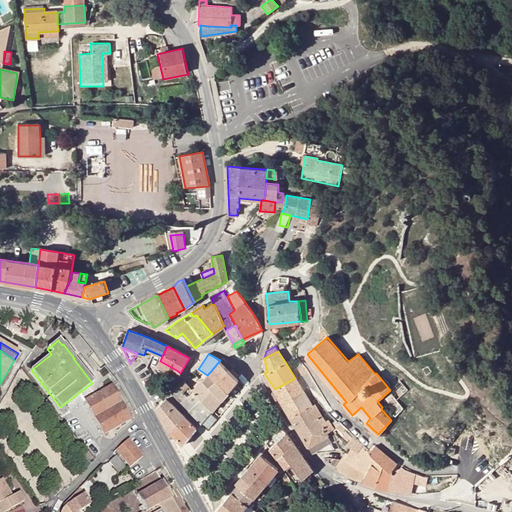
[(220,360),(210,372),(216,378),(218,380),(228,392),(238,380),(230,371),(232,369),(222,358),(220,360)]
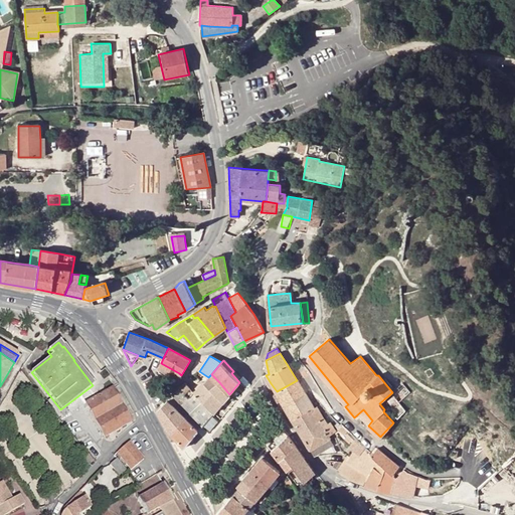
[(304,376),(309,373),(300,362),(297,364),(304,376)]
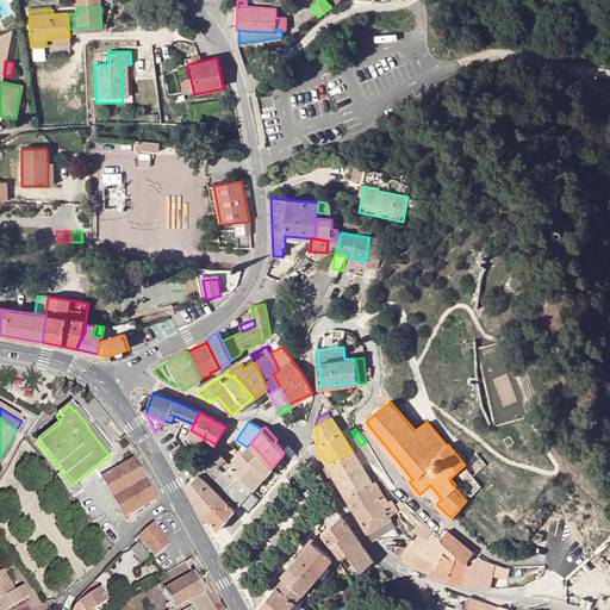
[(366,442),(360,446),(368,460),(369,460),(375,456),(371,448),(366,442)]
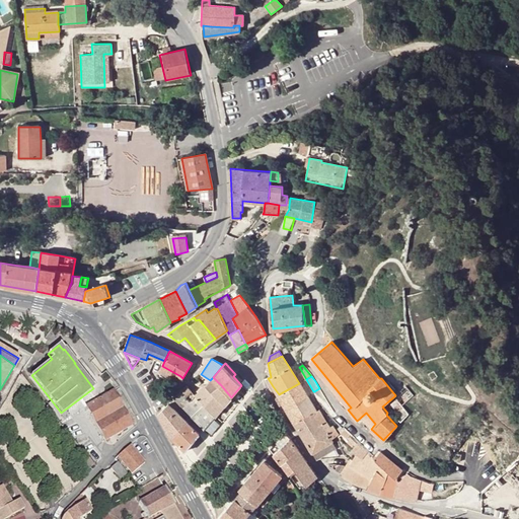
[(214,390),(221,385),(219,383),(213,377),(210,380),(207,383),(214,390)]
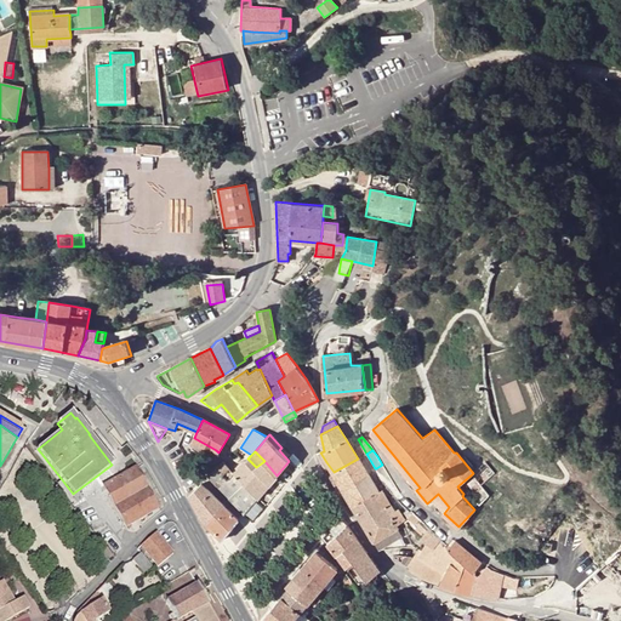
[(326,462),(320,453),(317,455),(322,465),(326,462)]
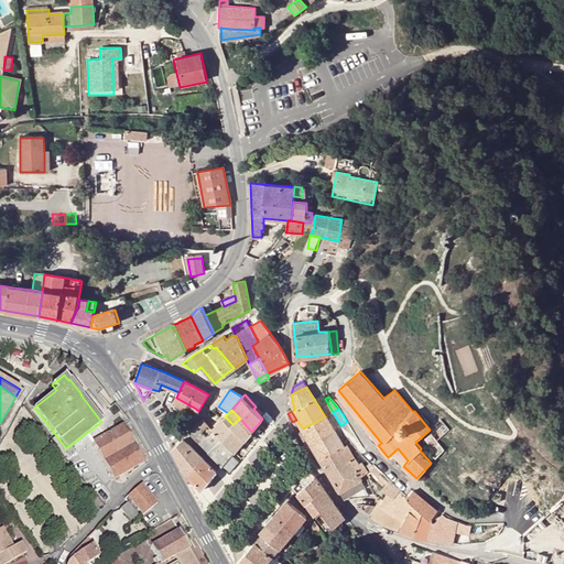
[(303,429),(304,432),(312,445),(320,459),(343,446),(334,430),(326,415),(325,416),(303,429)]
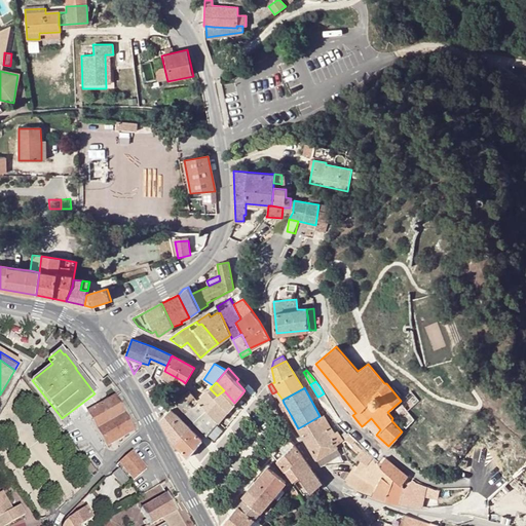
[(199,401),(198,402),(218,421),(234,403),(224,390),(217,396),(210,388),(199,401)]
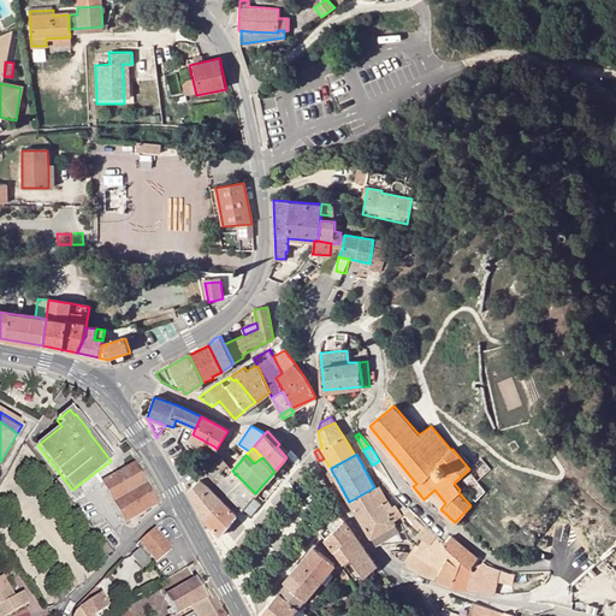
[(232,471),(234,469),(221,458),(214,465),(226,477),(232,471)]
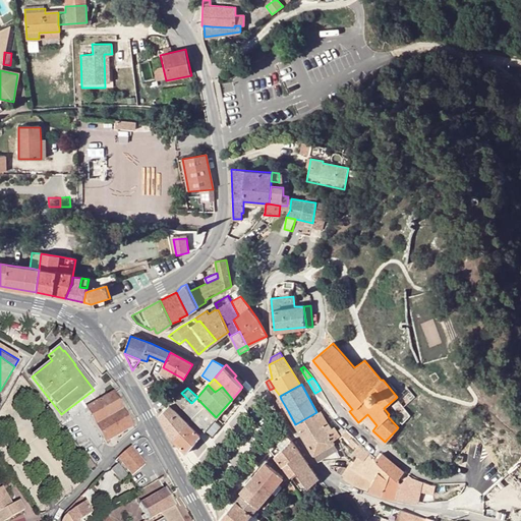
[(407,388),(397,397),(405,406),(415,397),(407,388)]
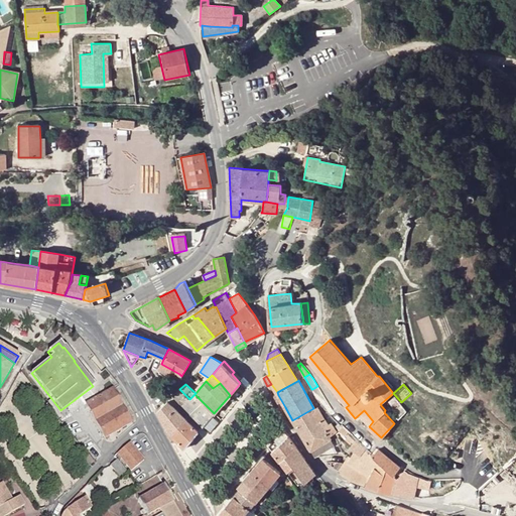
[(317,386),(312,389),(319,395),(321,392),(317,386)]
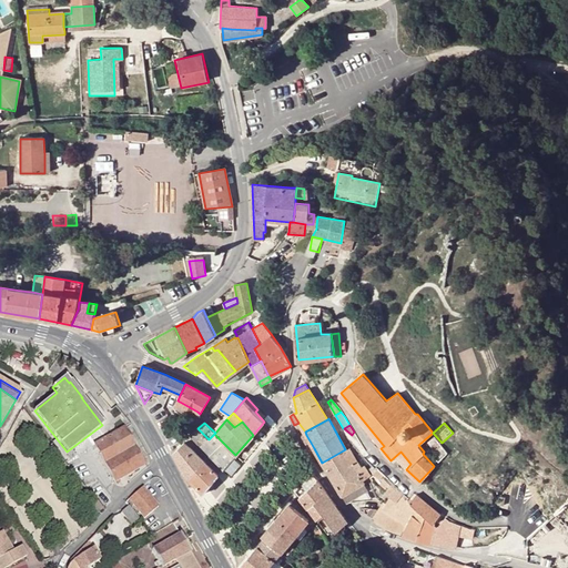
[(209,439),(198,428),(190,436),(201,447),(209,439)]
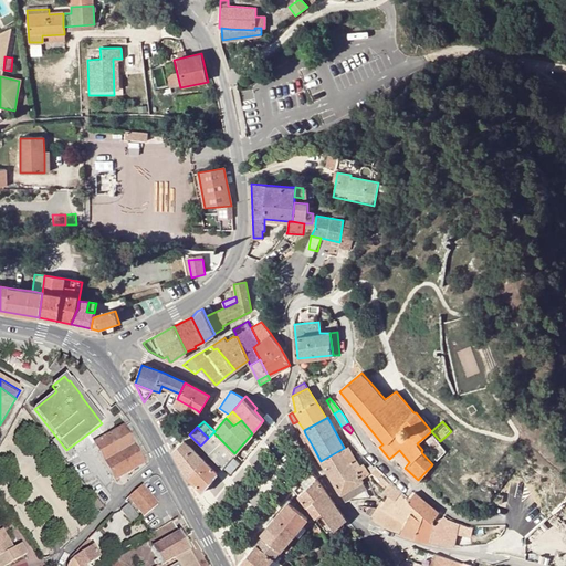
[(143,464),(123,428),(94,443),(115,480),(143,464)]
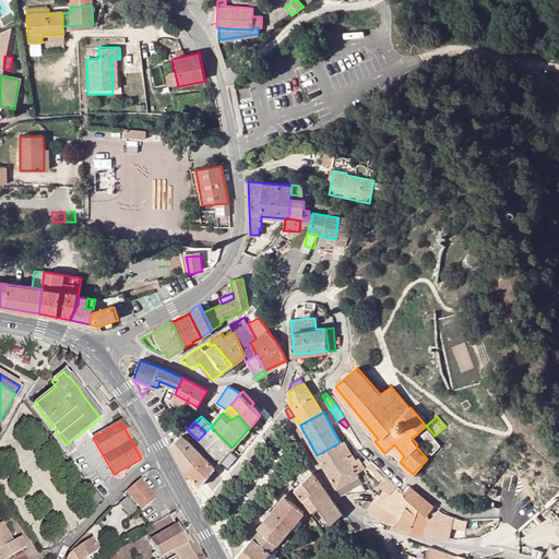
[(435,436),(426,426),(412,438),(417,444),(416,447),(427,459),(441,444),(435,436)]
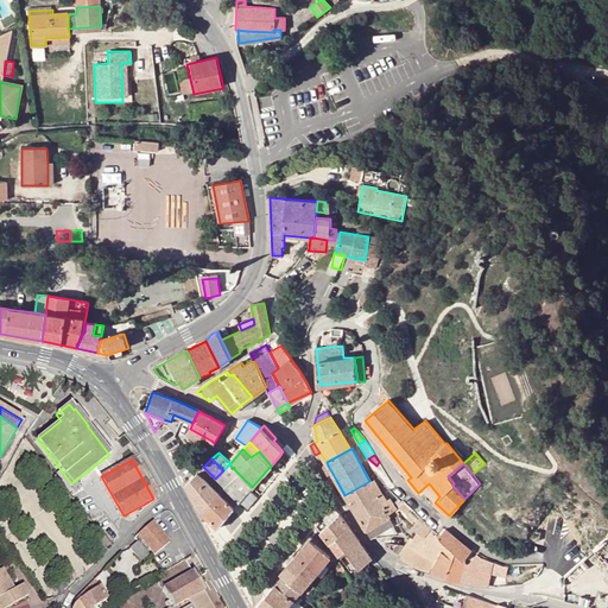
[(252,487),(229,464),(223,470),(215,479),(239,504),(252,487)]
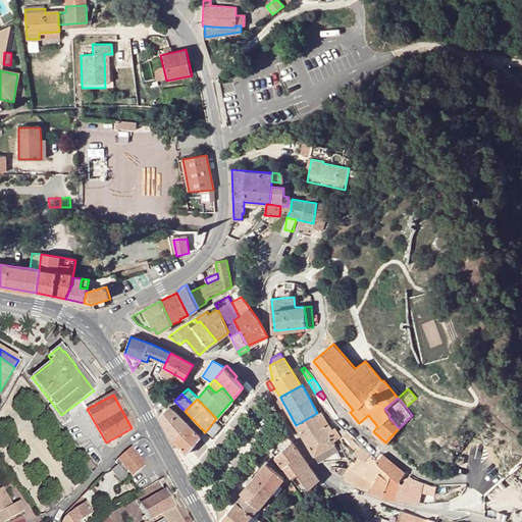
[(289,412),(281,400),(277,402),(284,414),(289,412)]
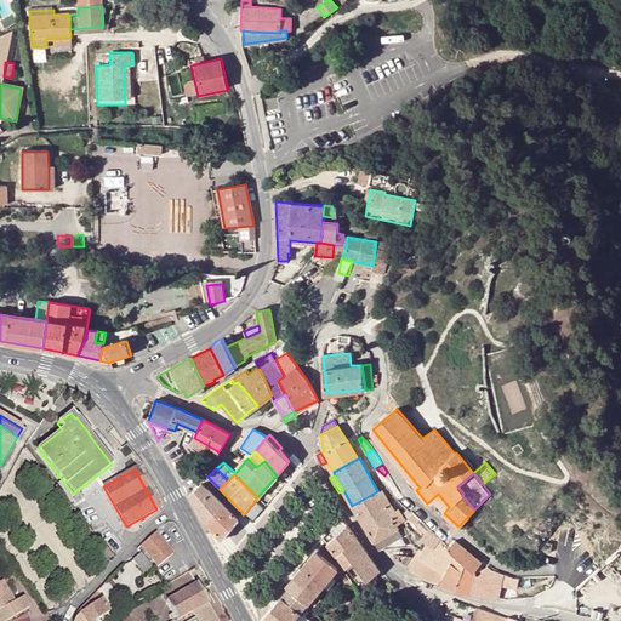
[(201,484),(189,497),(206,524),(223,503),(212,493),(201,484)]
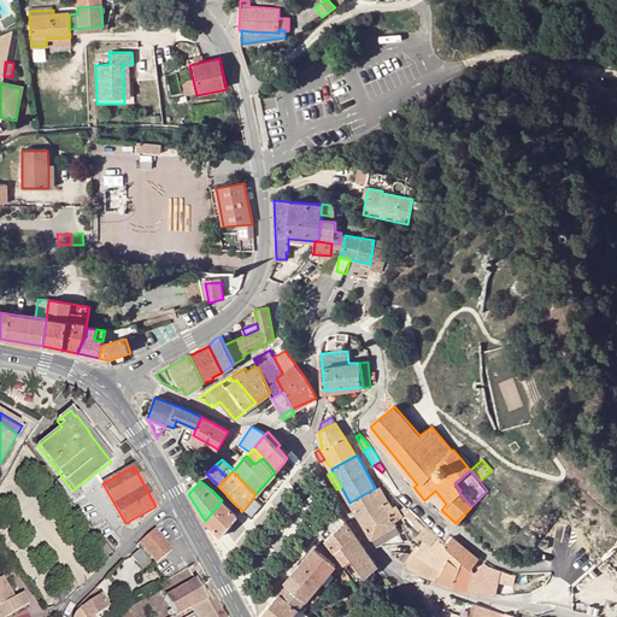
[(375,488),(350,503),(360,517),(366,528),(372,536),(376,545),(394,544),(403,542),(394,524),(395,523),(394,522),(401,516),(398,510),(395,505),(393,506),(378,486),(375,488)]
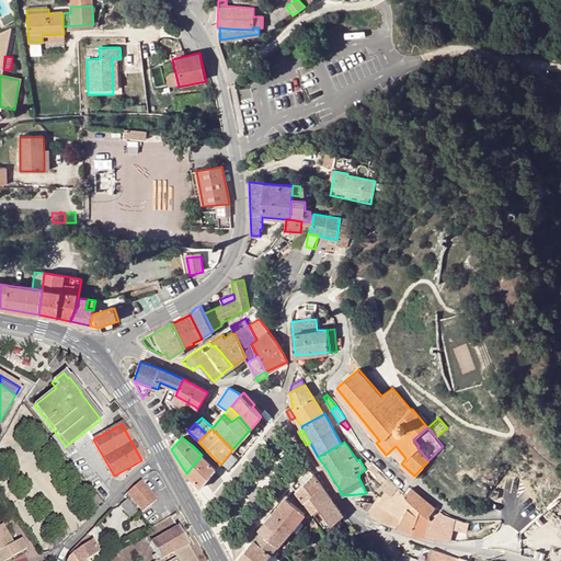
[(216,470),(202,455),(186,473),(201,489),(216,470)]
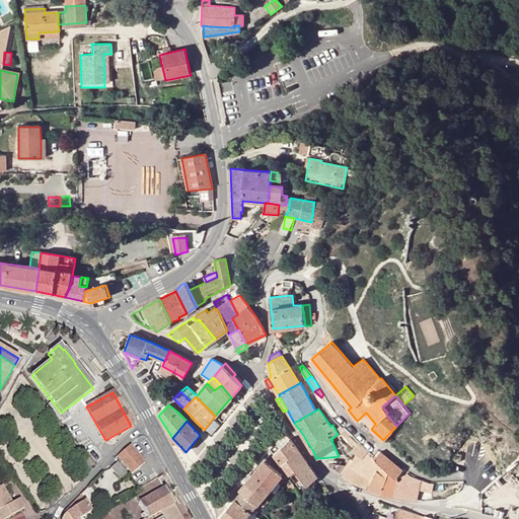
[(346,429),(342,432),(348,438),(352,435),(346,429)]
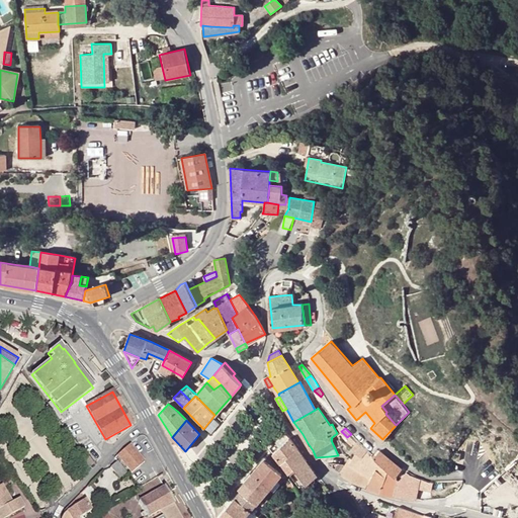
[(339,431),(337,433),(331,438),(332,439),(332,440),(341,433),(339,431)]
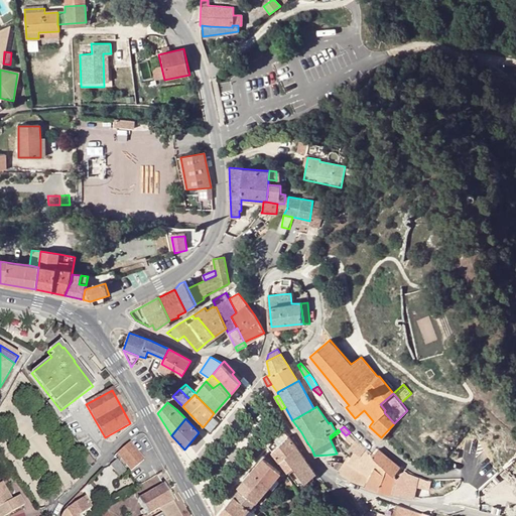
[(274,440),(278,446),(288,437),(283,431),(274,440)]
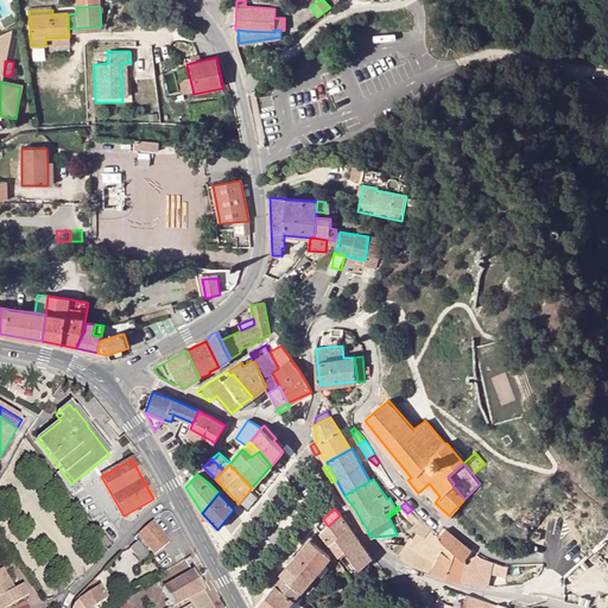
[(340,515),(328,526),(321,532),(330,545),(331,544),(341,556),(347,551),(337,539),(350,529),(340,515)]
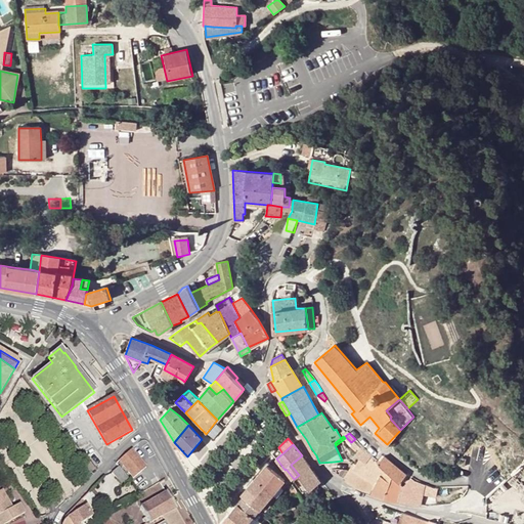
[(372,454),(362,445),(354,454),(359,459),(365,463),(372,454)]
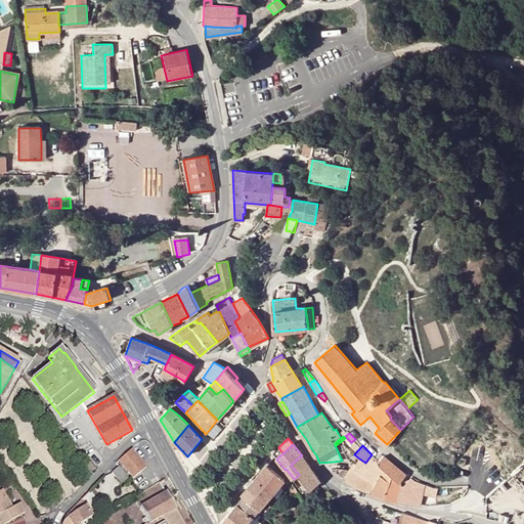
[(131,449),(119,461),(126,470),(133,477),(141,471),(134,461),(138,457),(131,449)]
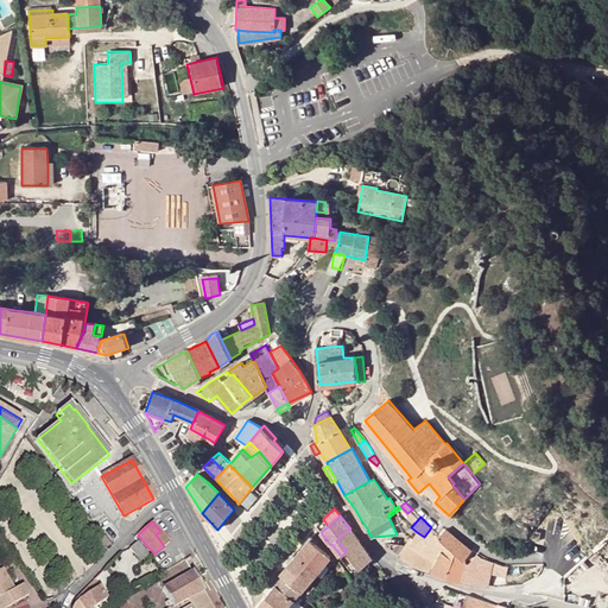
[(412,539),(409,545),(436,562),(441,551),(451,559),(455,552),(438,537),(439,536),(431,527),(424,537),(417,532),(412,539)]
